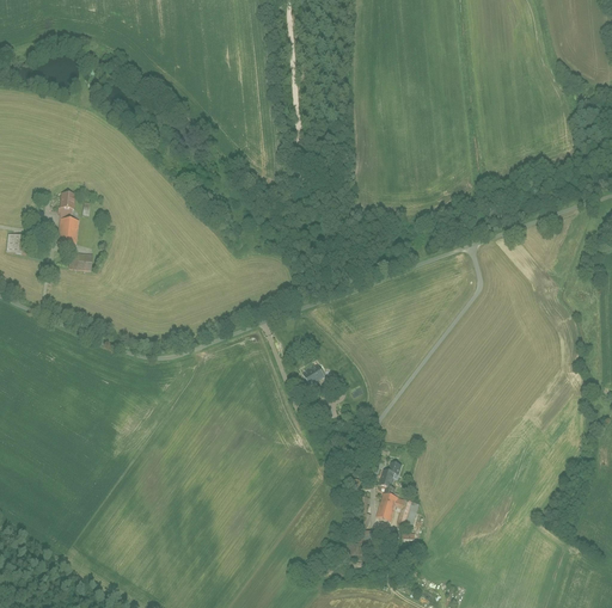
[(60,192),(59,209),(72,209),(73,194),(60,192)]
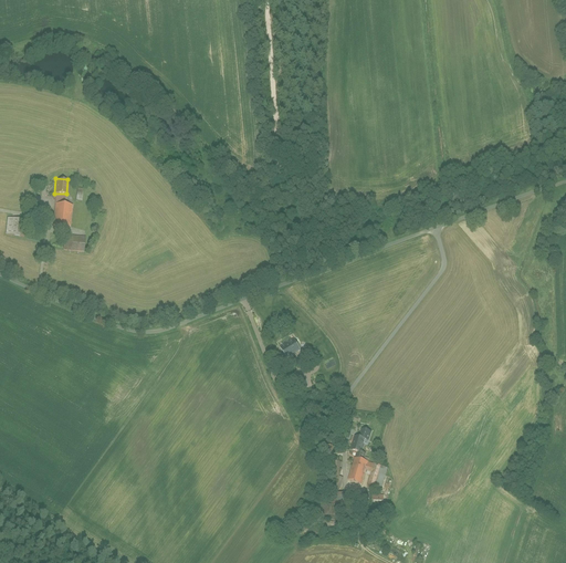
[(67,222),(67,217),(82,218),(83,208),(69,207),(69,202),(54,201),(53,221),(67,222)]
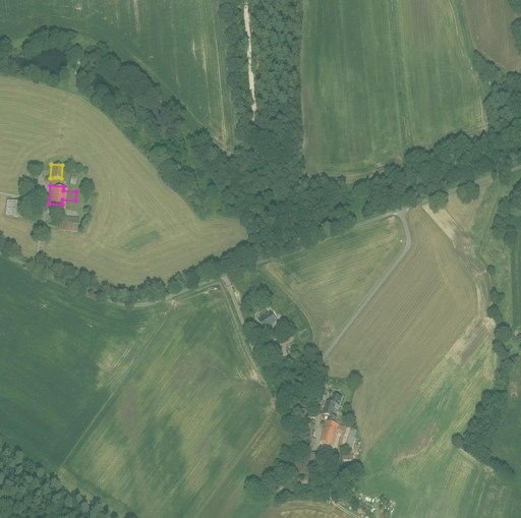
[(7,198),(6,214),(23,216),(24,200),(7,198)]
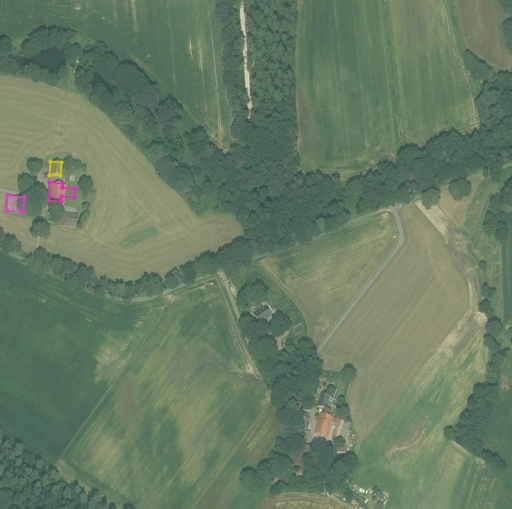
[(57,211),(56,223),(74,224),(74,212),(57,211)]
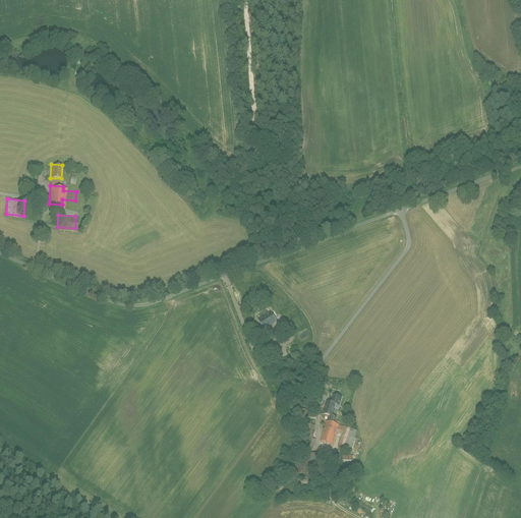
[(254,317),(263,329),(277,321),(270,307),(254,317)]
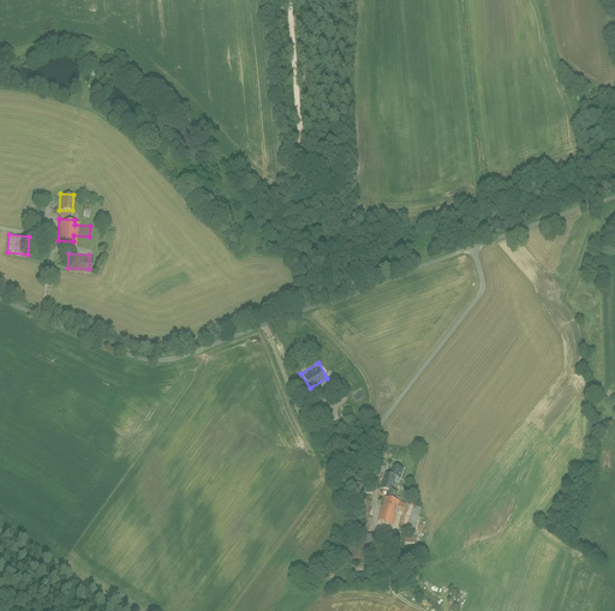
[(384,472),(380,489),(394,492),(398,475),(384,472)]
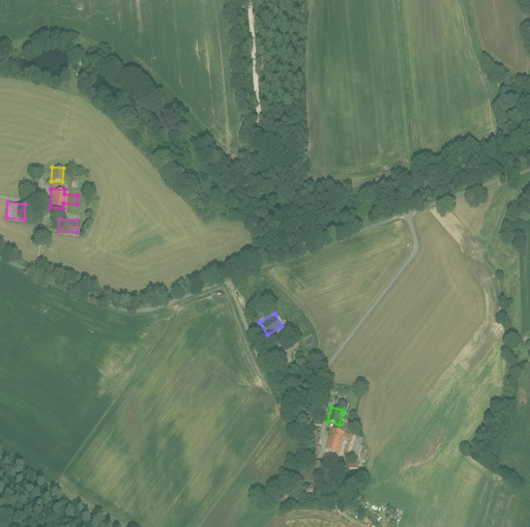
[(351,434),(351,436),(341,433),(342,431),(330,428),(324,447),(335,450),(339,439),(349,442),(345,454),(356,457),(361,437),(351,434)]
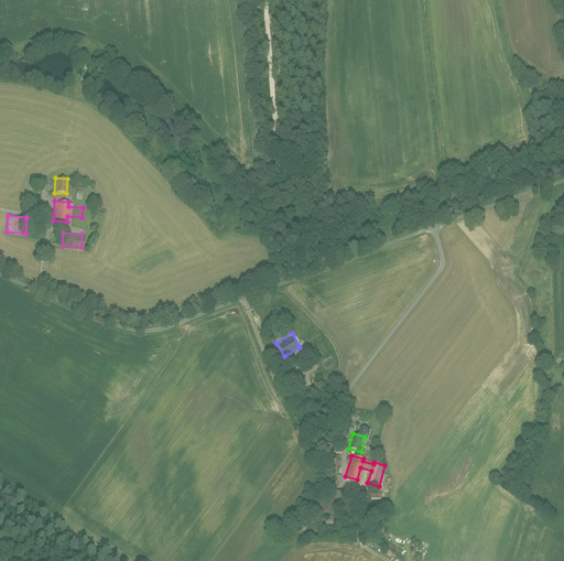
[(333,489),(331,515),(349,517),(353,492),(333,489)]
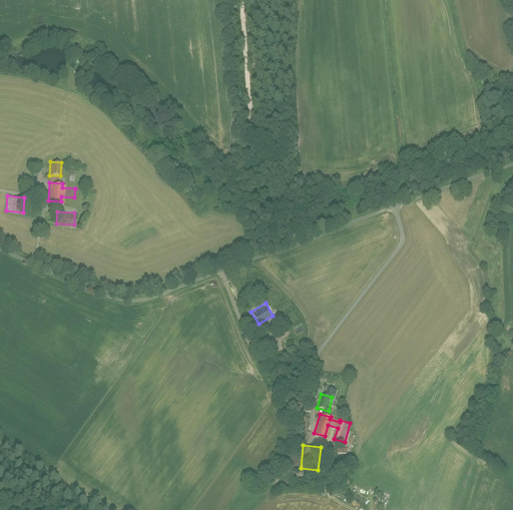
[(334,446),(333,453),(346,454),(347,446),(334,446)]
